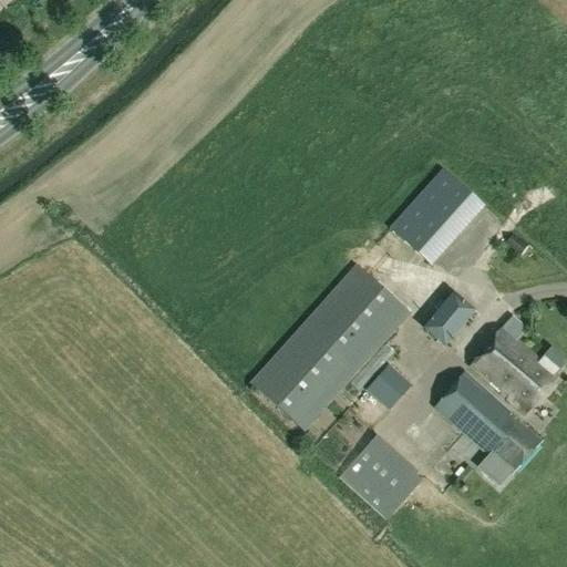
[(483,208),(441,172),(390,229),(431,266),(483,208)]
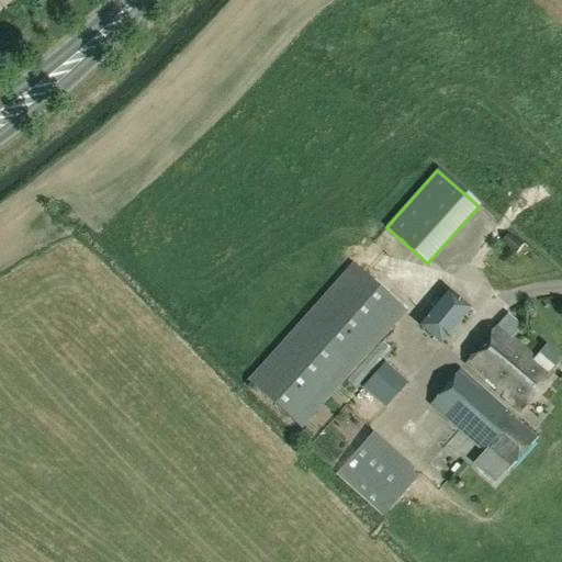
[(353,265),(248,382),(300,428),(405,311),(353,265)]
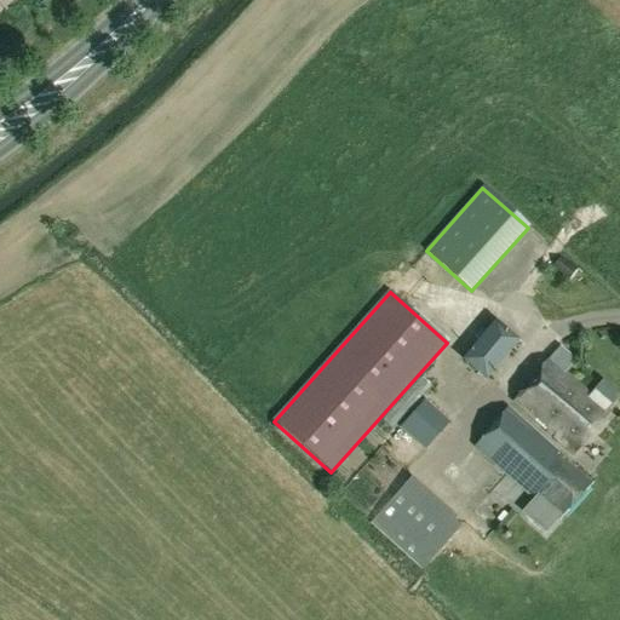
[(516,340),(494,322),(463,361),(484,379),(516,340)]
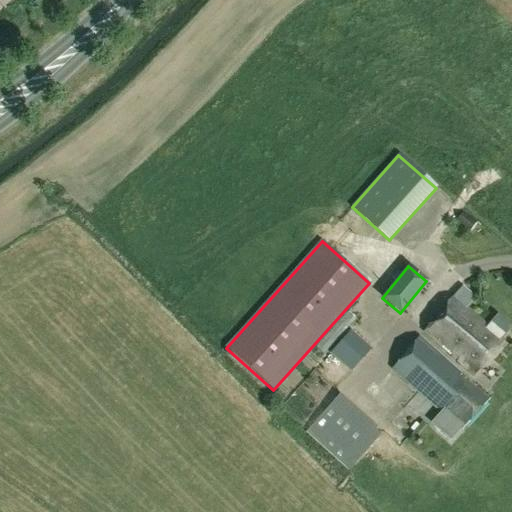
[(423,333),(473,376),(503,341),(464,308),(473,298),(462,289),(454,299),(453,298),(423,333)]
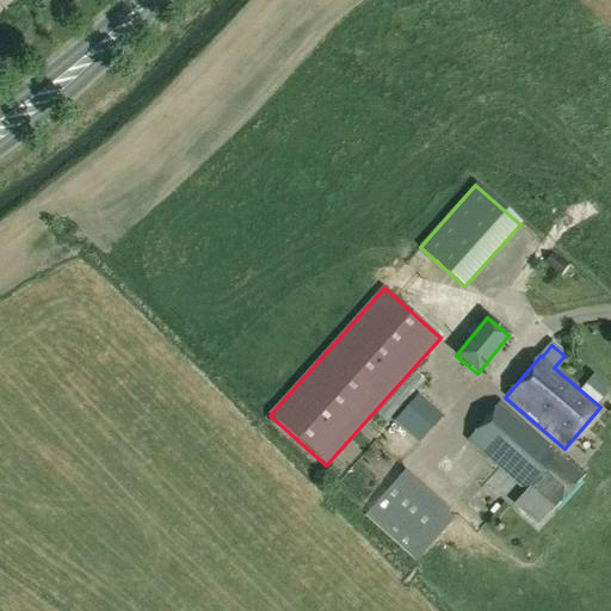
[(419,394),(394,421),(418,443),(443,415),(419,394)]
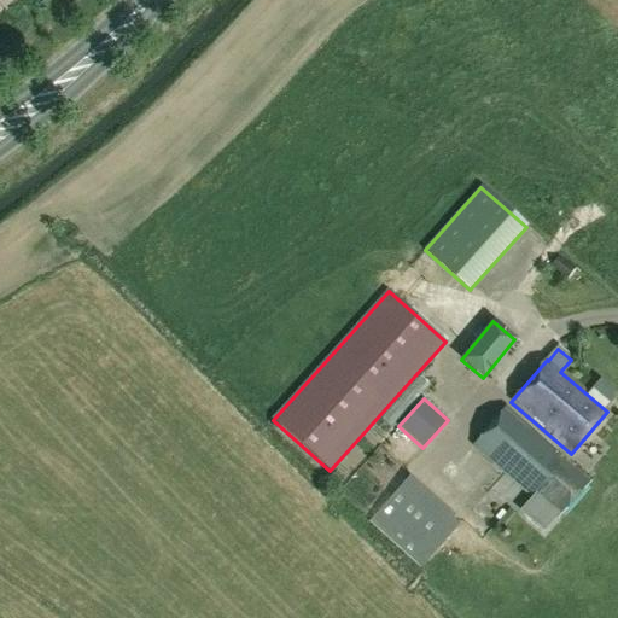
[(589,481),(506,408),(473,445),(557,518),(589,481)]
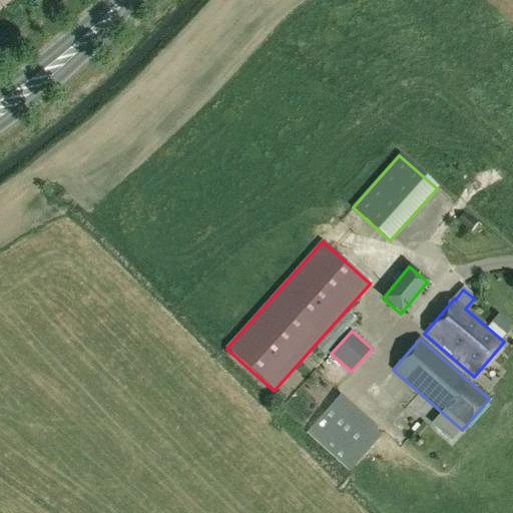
[(340,395),(307,433),(313,439),(316,441),(320,445),(327,452),(342,465),(348,472),(379,437),(371,429),(374,425),(340,395)]
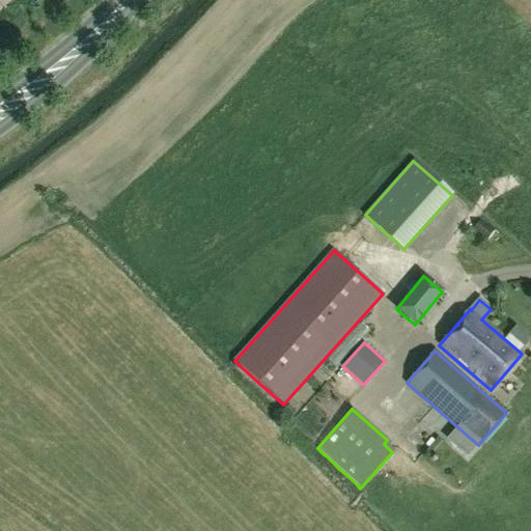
All buildings are outlined.
